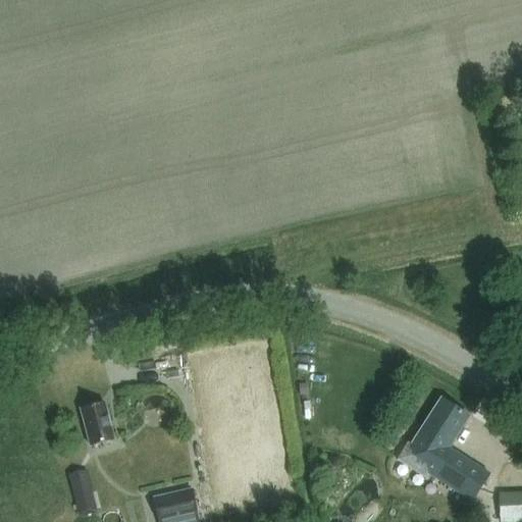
[(301,397),(309,396),(308,384),(300,385),(301,397)]
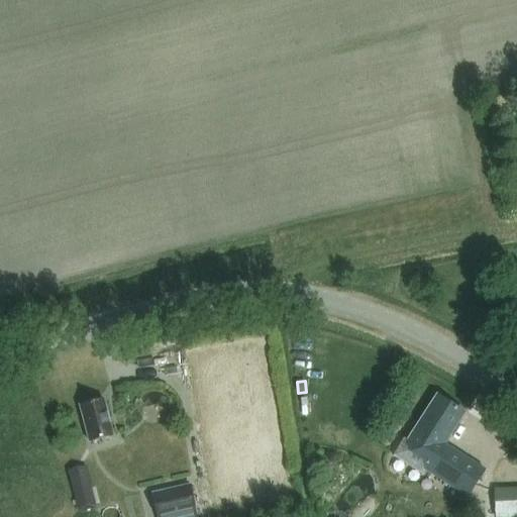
[(438,394),(411,439),(407,436),(396,453),(426,473),(428,469),(471,495),(488,468),(446,442),(466,411),(438,394)]
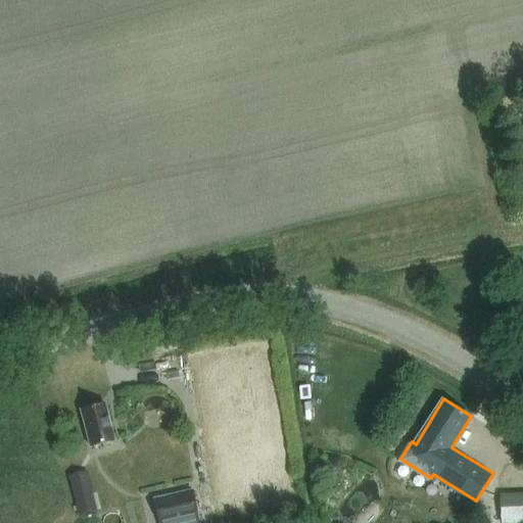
[(105,401),(83,409),(92,443),(115,437),(105,401)]
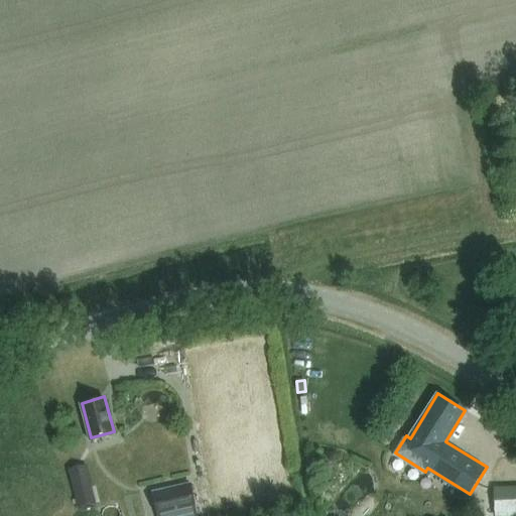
[(74,499),(94,493),(86,466),(66,471),(74,499)]
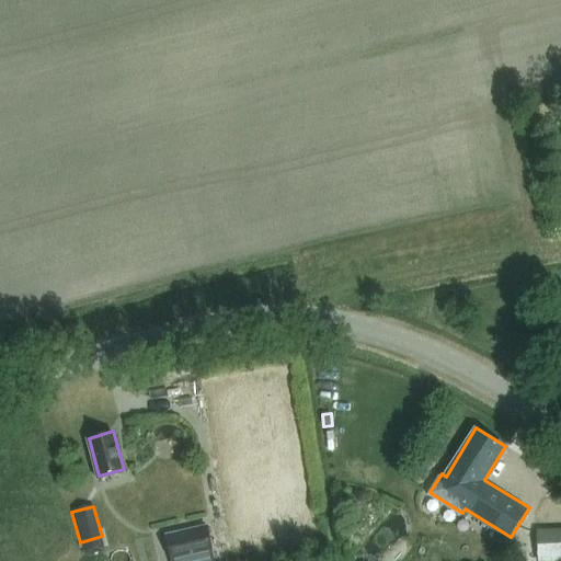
[(171,560),(213,549),(207,526),(164,536),(171,560)]
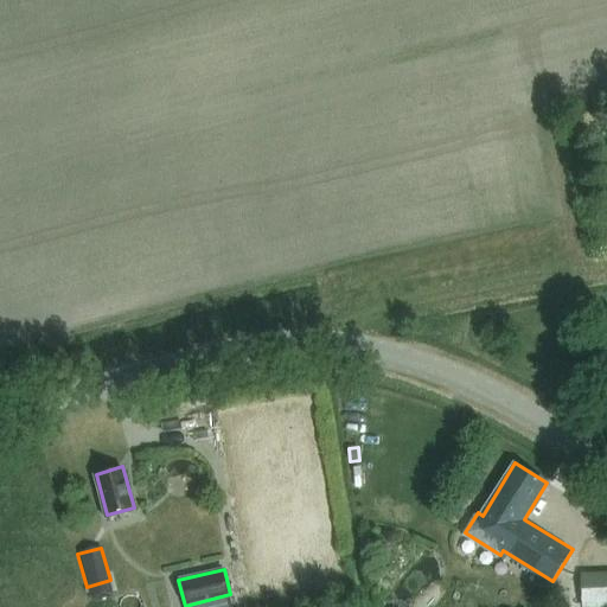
[(580,606),(606,606),(606,574),(580,575),(580,606)]
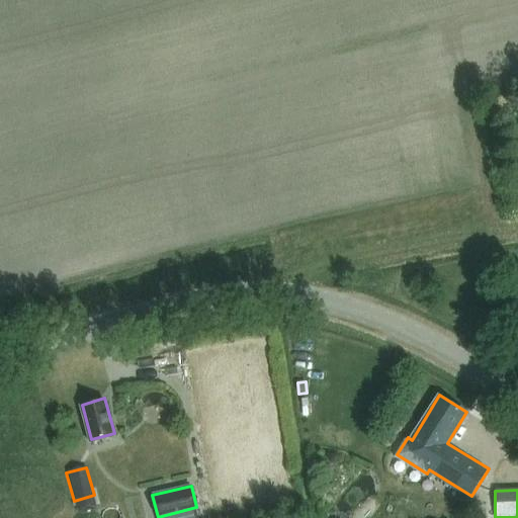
All buildings are outlined.
